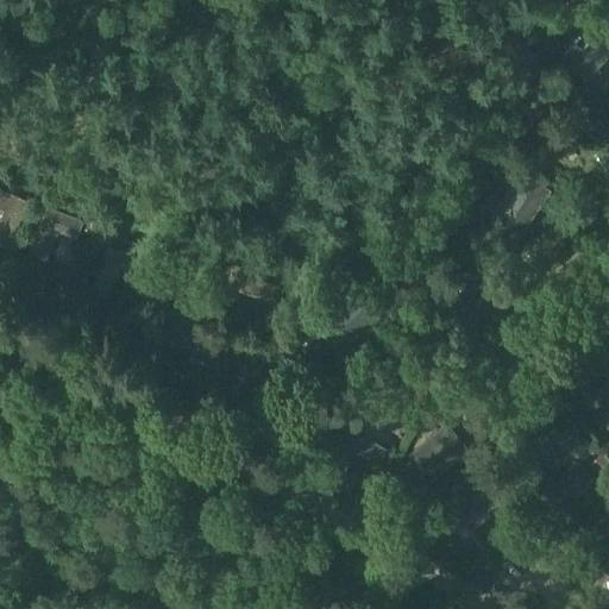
[(608,54),(608,37),(601,29),(569,63),(585,80),(608,54)]
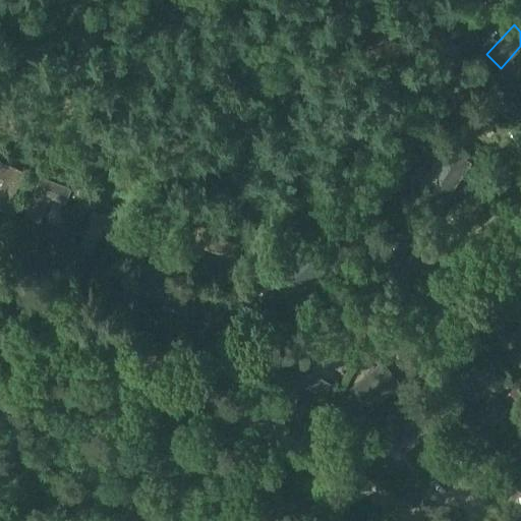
[(441,135),(428,129),(421,145),(433,151),(441,135)]
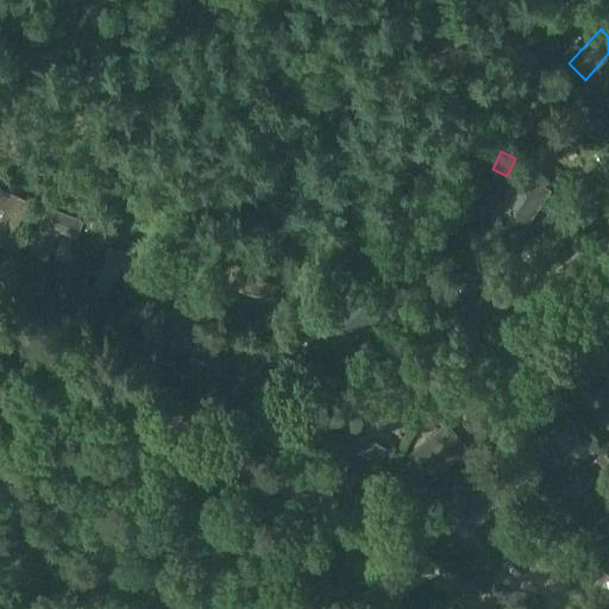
[(521,170),(490,217),(520,238),(552,190),(521,170)]
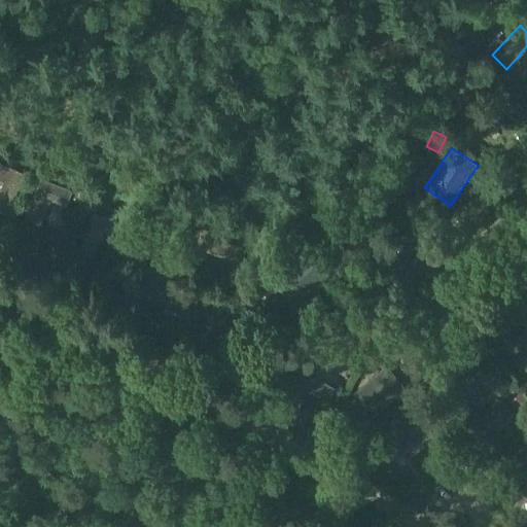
[(0,179),(2,181),(0,186),(0,211),(4,213),(24,173),(0,161),(0,179)]
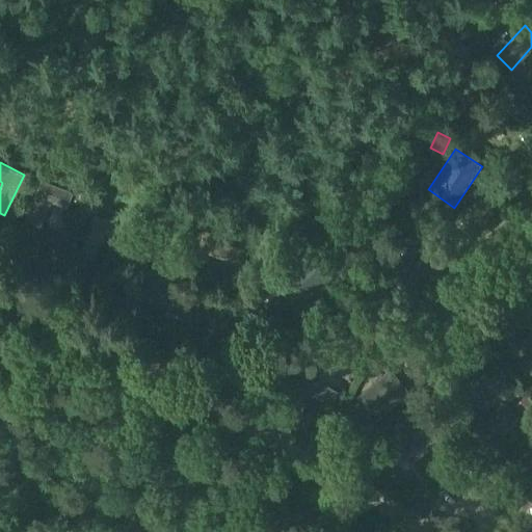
[(72,192),(40,179),(23,221),(40,228),(50,203),(65,209),(72,192)]
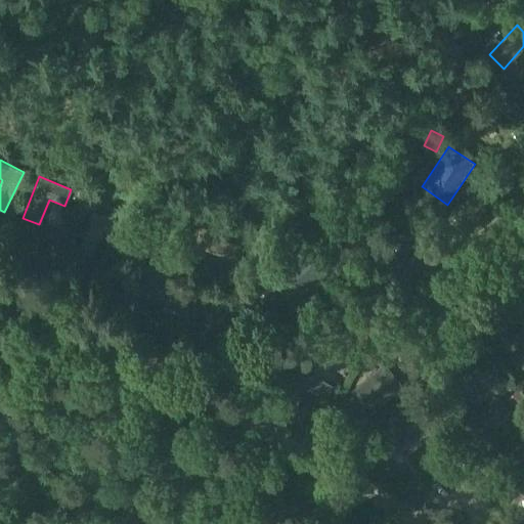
[(123,221),(92,210),(77,251),(92,257),(101,229),(117,235),(123,221)]
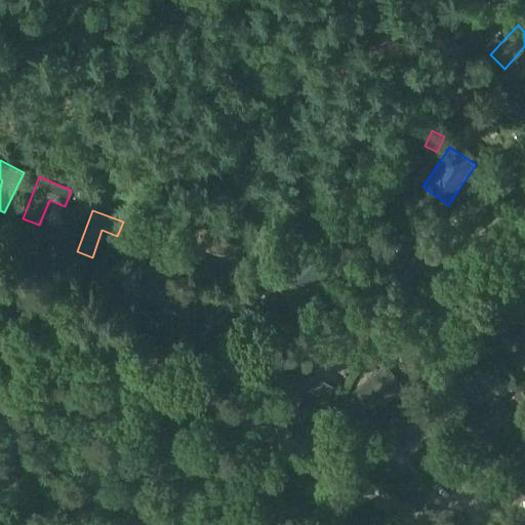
[(415,244),(396,242),(391,288),(410,290),(415,244)]
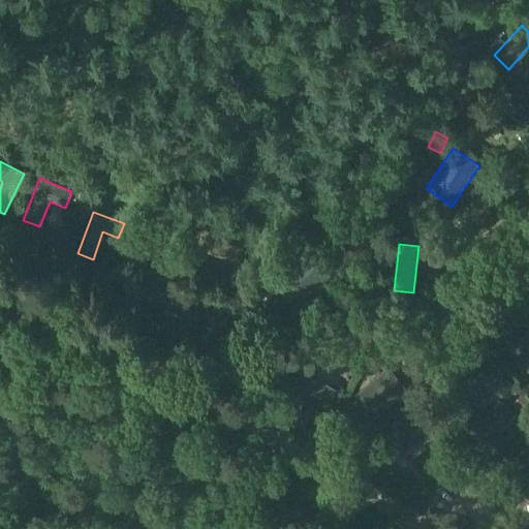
[(138,297),(184,315),(196,285),(151,266),(138,297)]
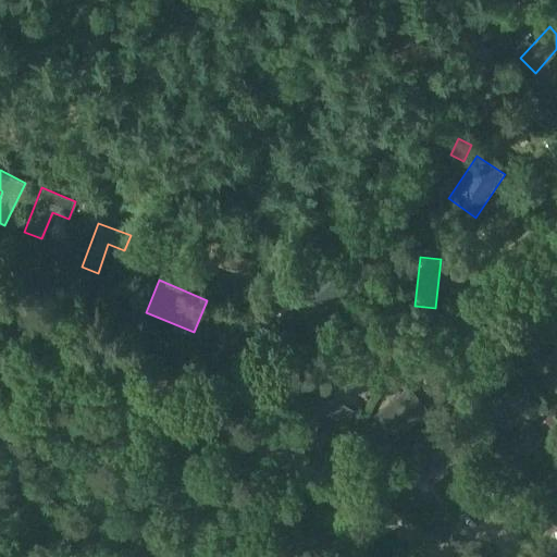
[(374,415),(395,440),(430,411),(409,385),(374,415)]
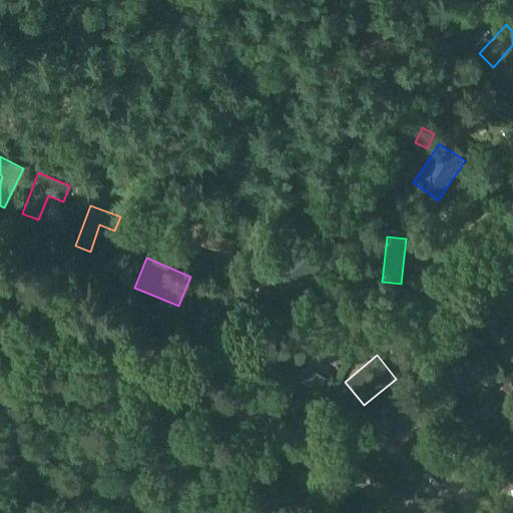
[(285,371),(318,391),(326,377),(293,358),(285,371)]
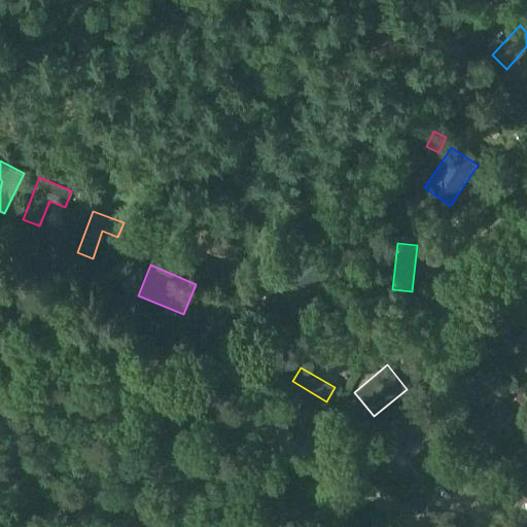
[(447,414),(484,448),(515,413),(499,398),(483,418),(461,398),(447,414)]
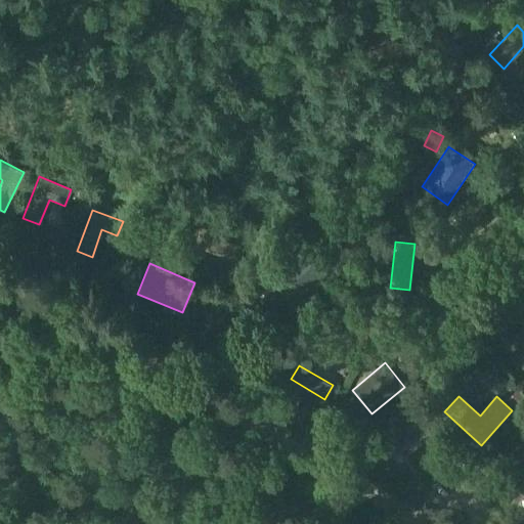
[(430,431),(413,403),(364,433),(381,461),(430,431)]
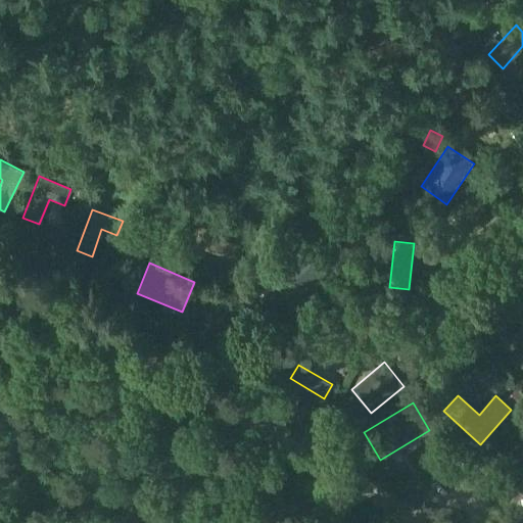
[(522,480),(522,460),(511,468),(521,482),(522,480)]
